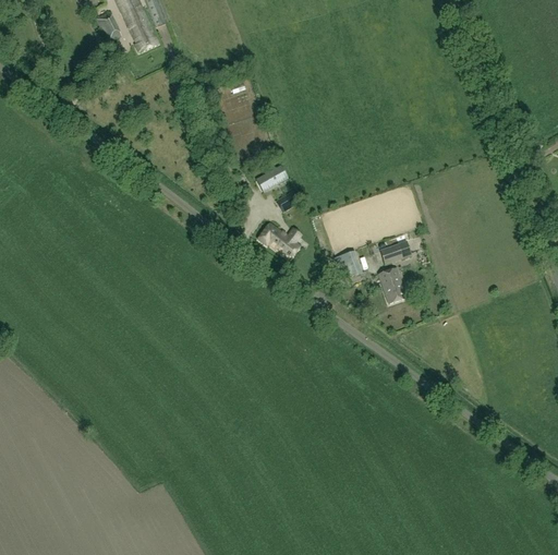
[(117,0),(124,16),(123,17),(137,49),(140,48),(140,50),(158,43),(137,0),(117,0)]
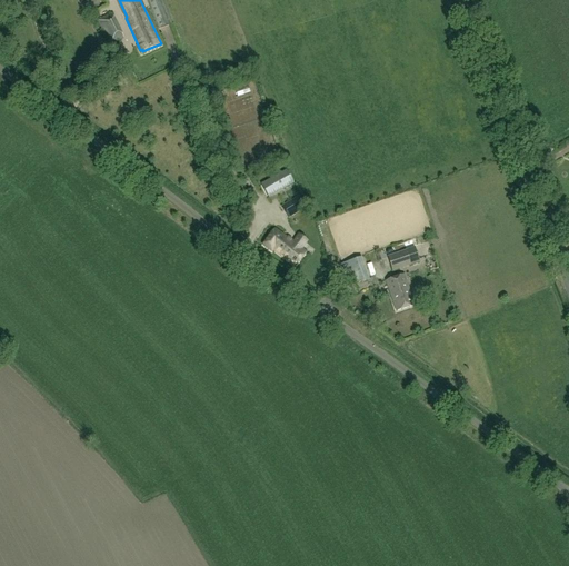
[(149,0),(159,27),(172,21),(163,0),(149,0)]
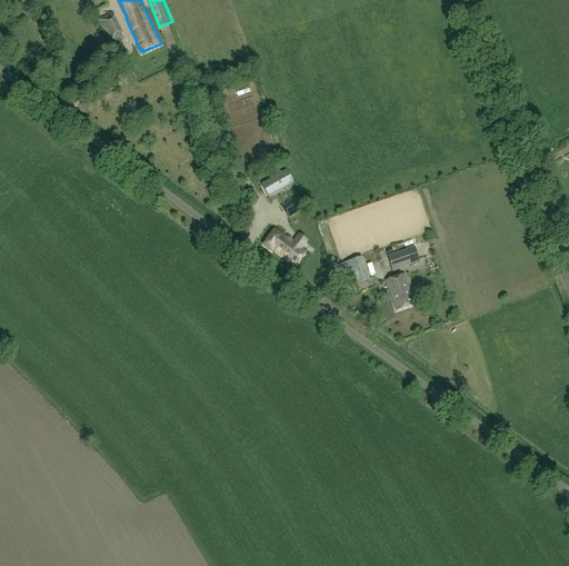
[(125,36),(111,11),(98,18),(111,41),(125,36)]
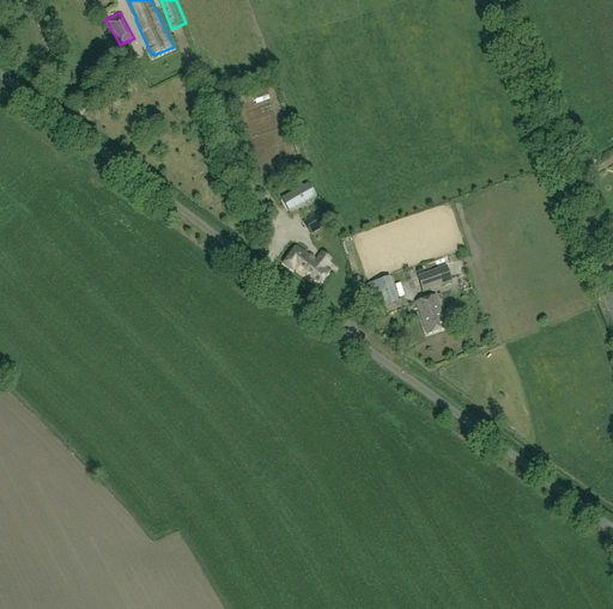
[(290,209),(317,195),(307,176),(299,180),(302,184),(281,196),(290,209)]
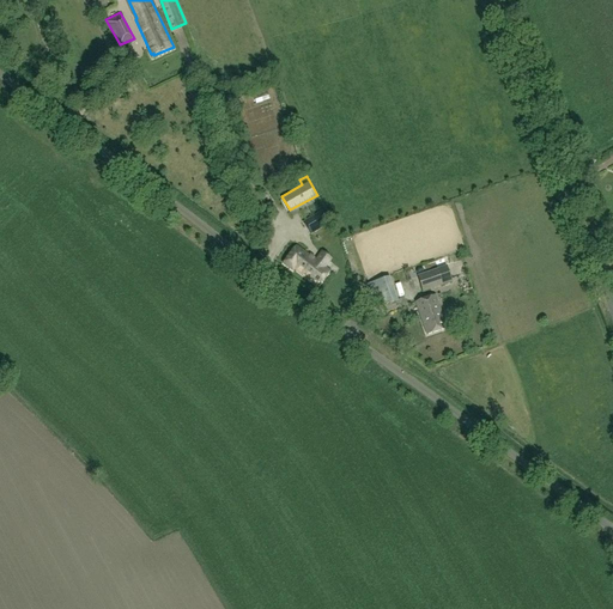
[(320,209),(304,219),(311,231),(327,221),(320,209)]
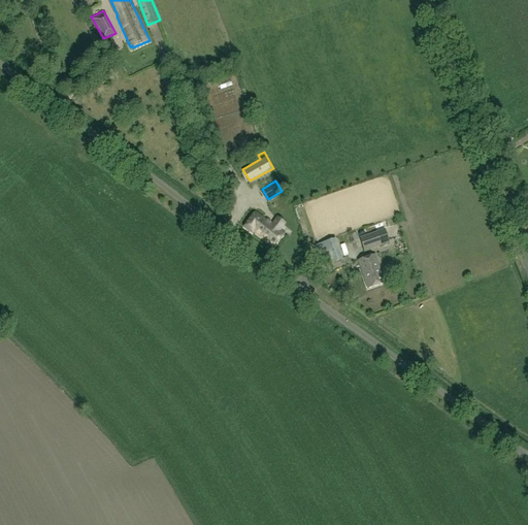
[(276,216),(272,222),(256,209),(244,225),(252,230),(253,229),(274,244),(285,231),(281,228),(285,223),(276,216)]
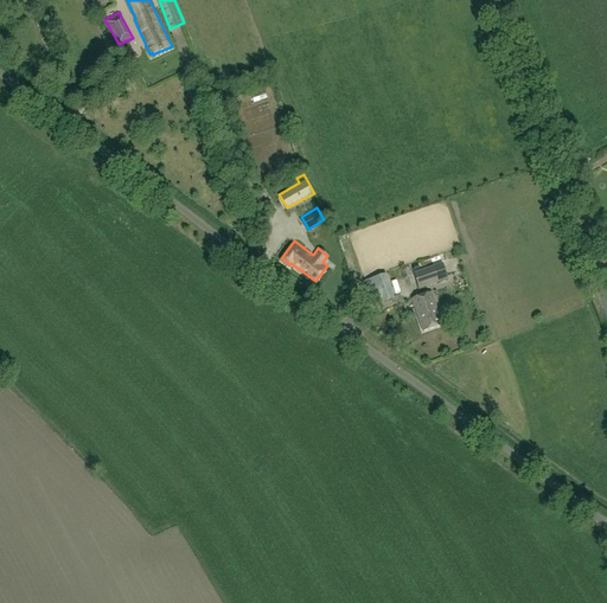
[(447,276),(442,261),(414,270),(419,286),(447,276)]
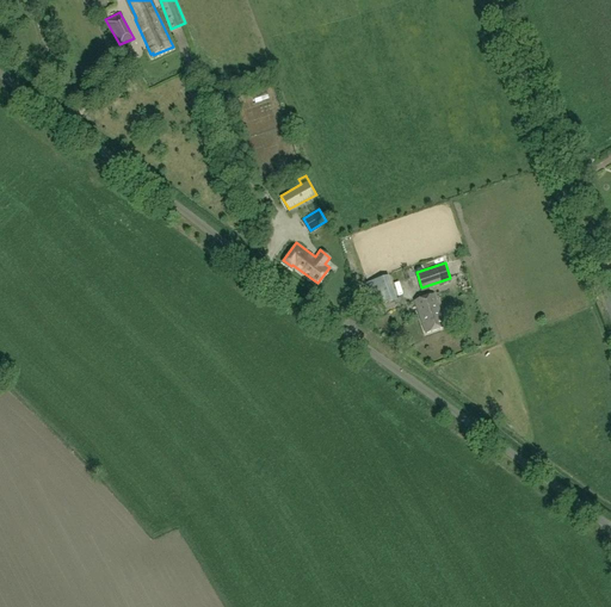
[(388,273),(370,279),(378,302),(381,301),(395,296),(388,273)]
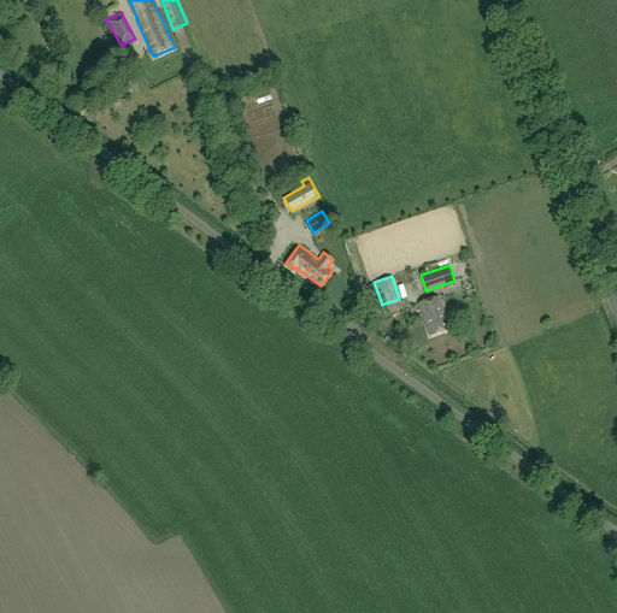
[(407,280),(410,292),(417,289),(413,277),(407,280)]
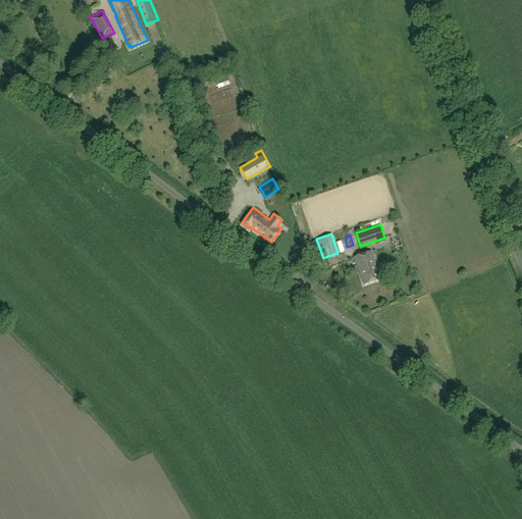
[(355,255),(364,282),(380,277),(371,250),(355,255)]
